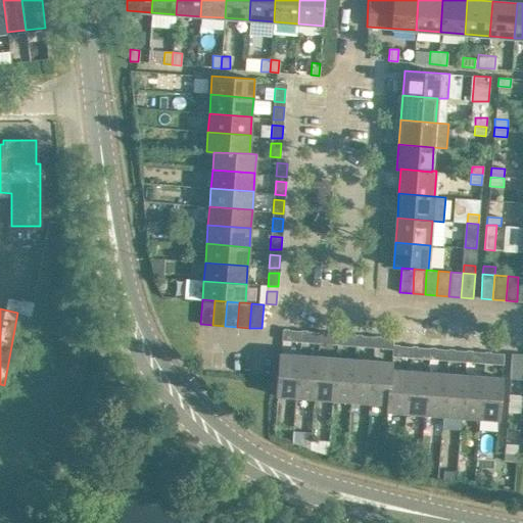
[(300,341),(301,331),(288,330),(287,340),(300,341)]
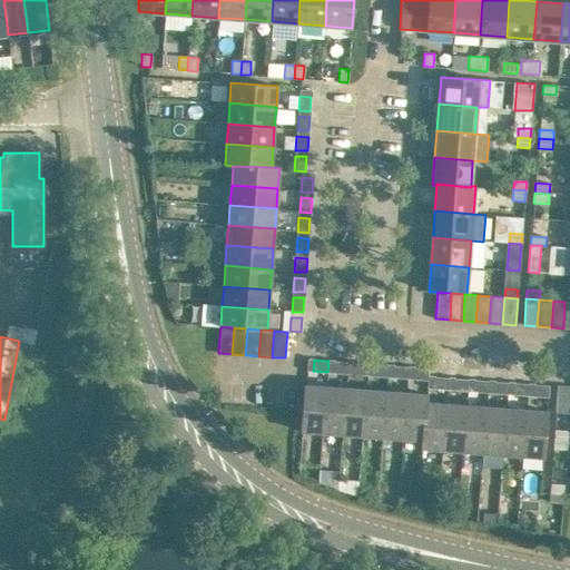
[(347,374),(349,363),(334,362),(333,373),(347,374)]
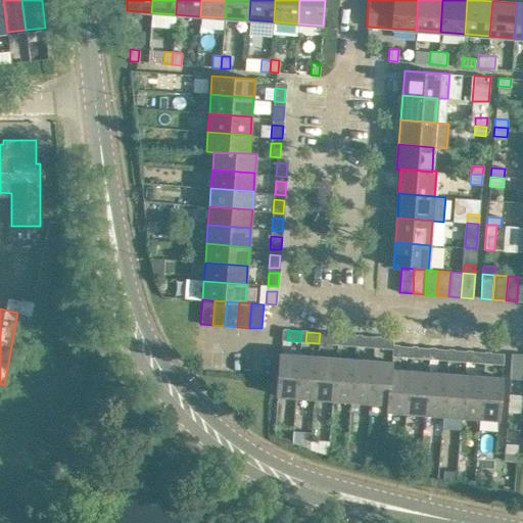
[(337,344),(338,334),(325,333),(324,343),(337,344)]
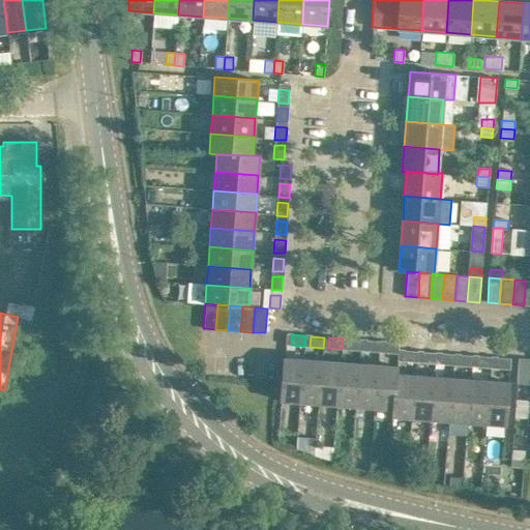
[(360,350),(361,340),(348,339),(347,349),(360,350)]
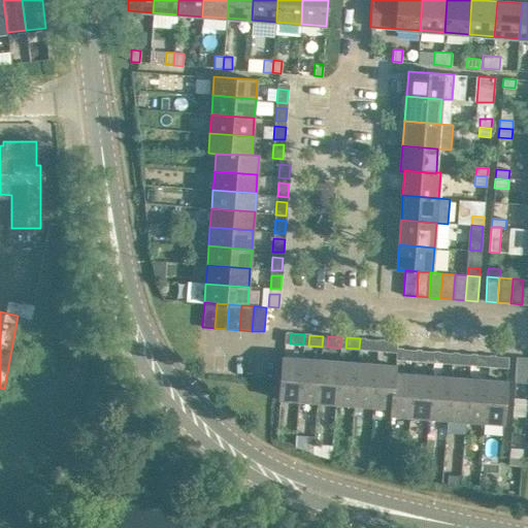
[(377,351),(378,340),(365,339),(364,350),(377,351)]
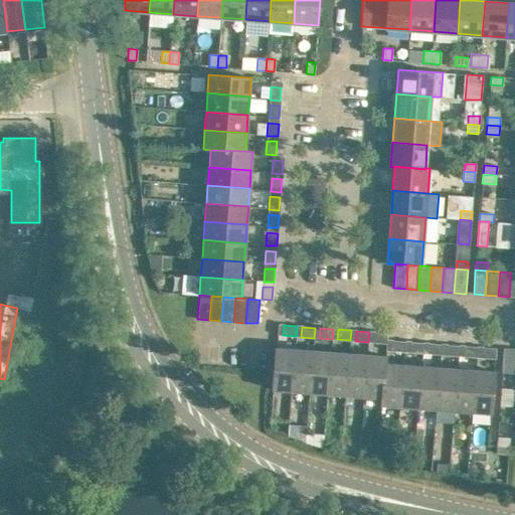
[(387,333),(374,332),(373,342),(386,343),(386,340),(387,333)]
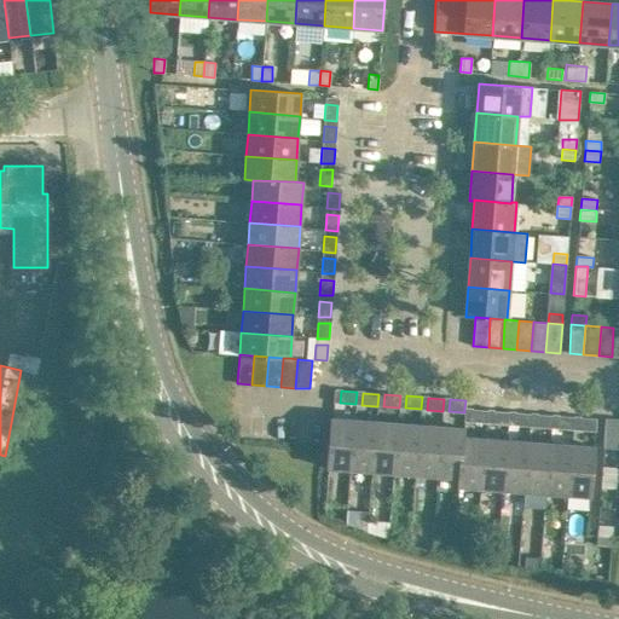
[(486,423),(487,411),(472,410),(470,422),(486,423)]
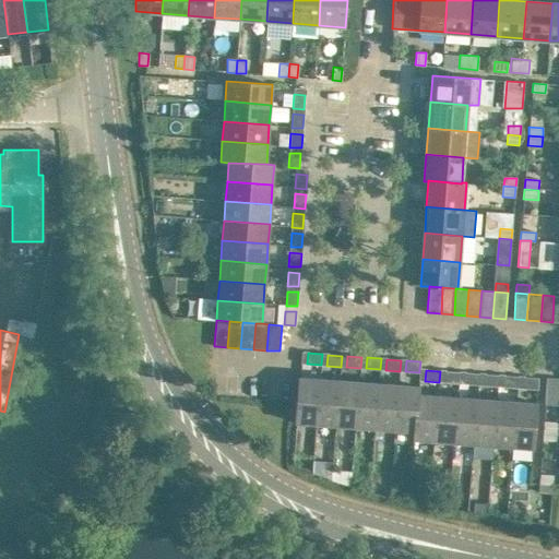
[(459,383),(460,372),(445,371),(444,382),(459,383)]
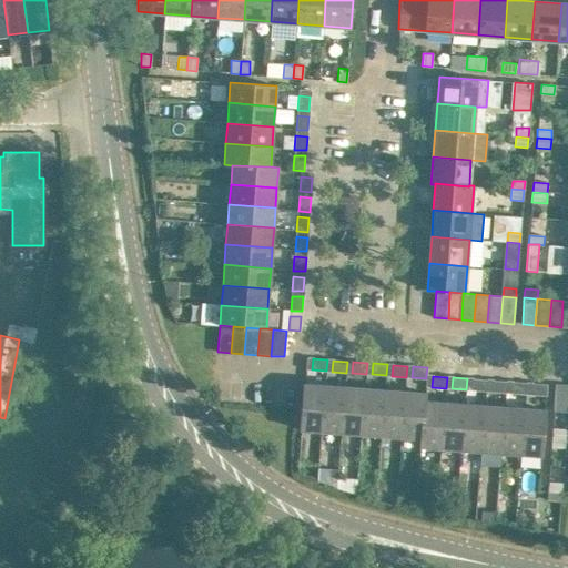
[(486,392),(487,379),(473,378),(472,391),(486,392)]
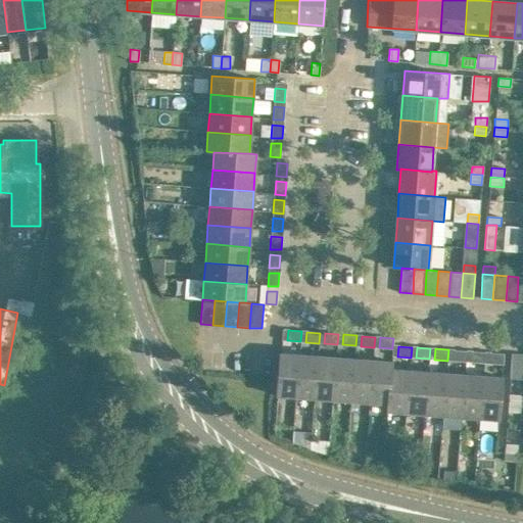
[(466,362),(467,351),(454,350),(453,361),(466,362)]
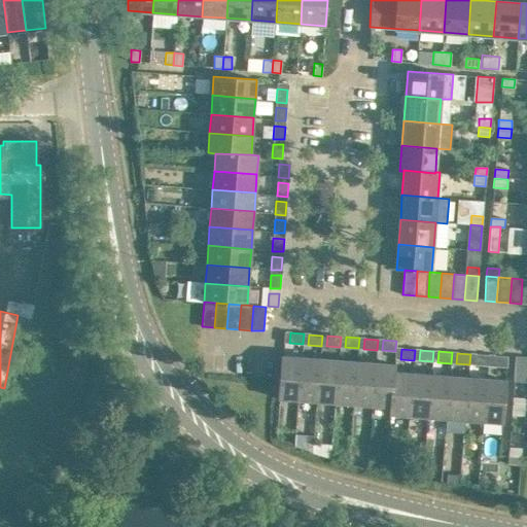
[(488,365),(489,355),(476,354),(475,364),(488,365)]
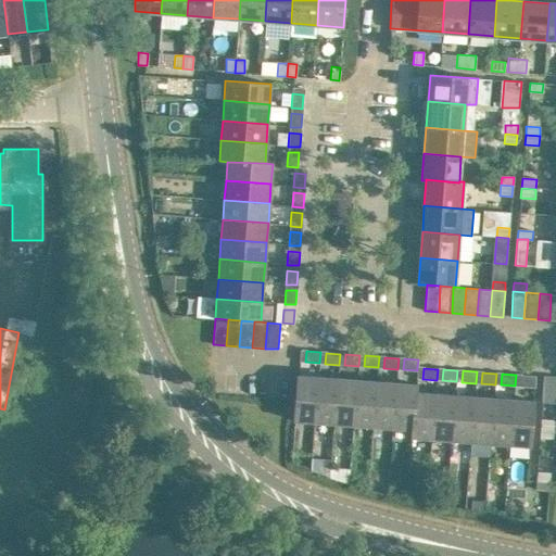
[(314,422),(317,377),(299,376),(298,375),(297,379),(293,420),(314,422)]
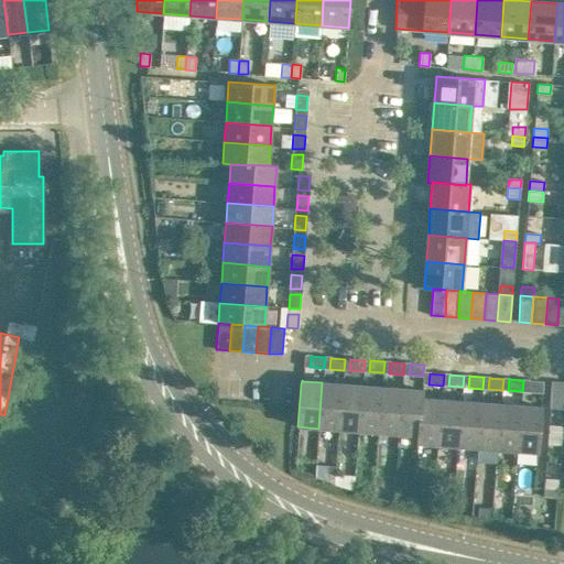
[(528,392),(542,393),(543,382),(529,381),(528,392)]
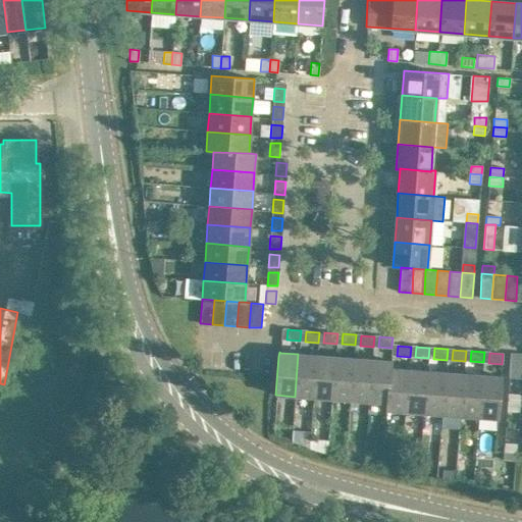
[(521,362),(521,353),(511,353),(511,362),(521,362)]
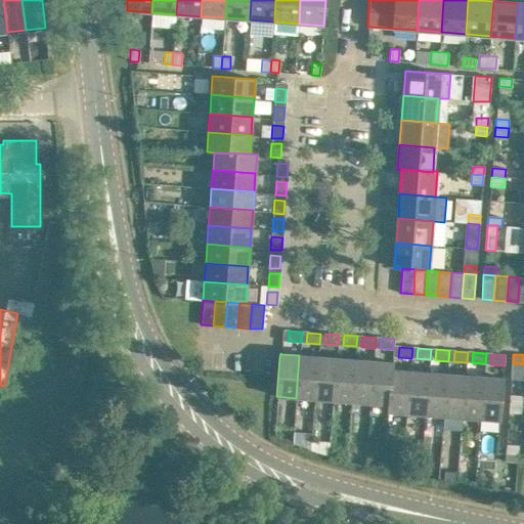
[(317,356),(299,355),(296,398),(314,399),(317,356)]
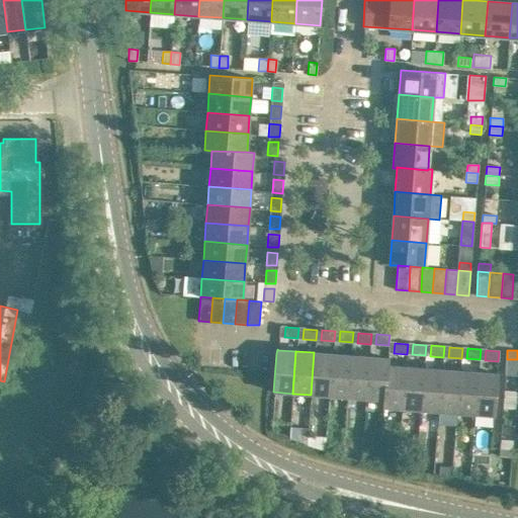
[(329,396),(332,354),(314,352),(311,395),(329,396)]
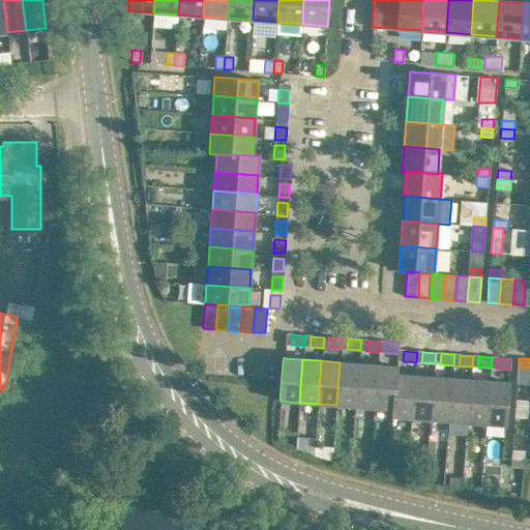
[(359,363),(340,362),(336,405),(356,407),(359,363)]
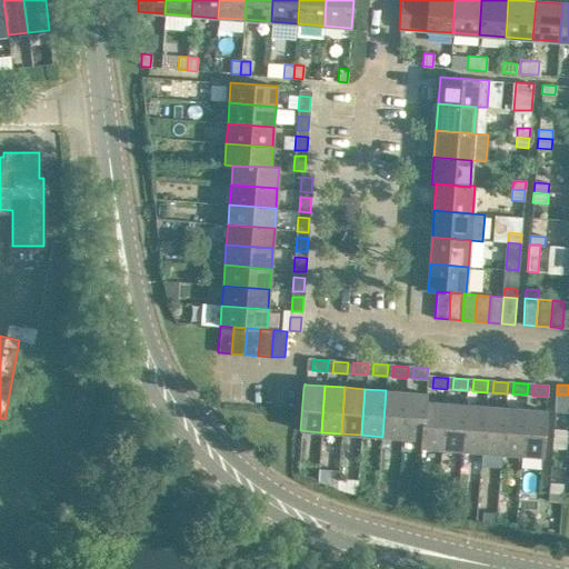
[(382,437),(402,438),(406,391),(386,390),(382,437)]
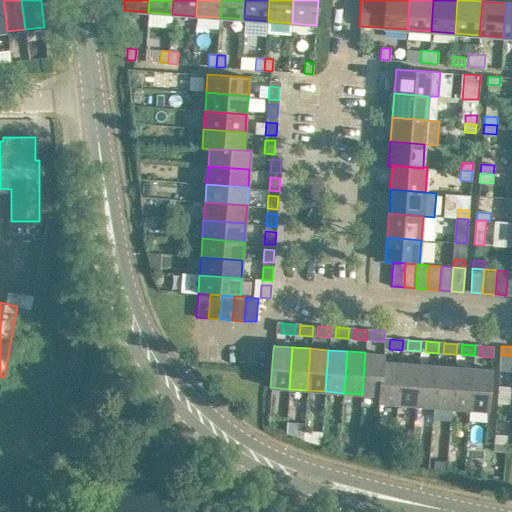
[(383,354),(365,352),(362,394),(379,395),(383,361),(383,354)]
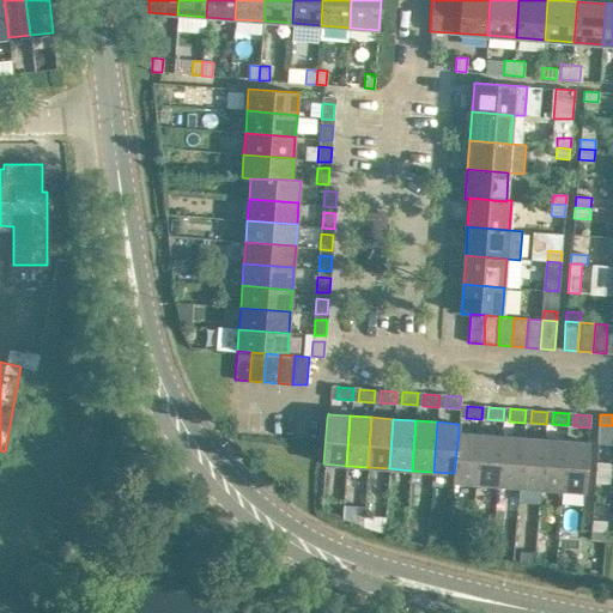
[(453,483),(477,484),(480,434),(459,432),(454,473),(453,483)]
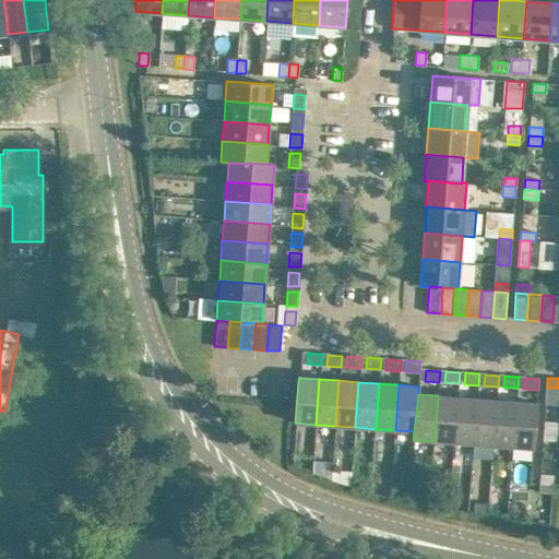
[(458,397),(438,395),(435,441),(454,442),(458,397)]
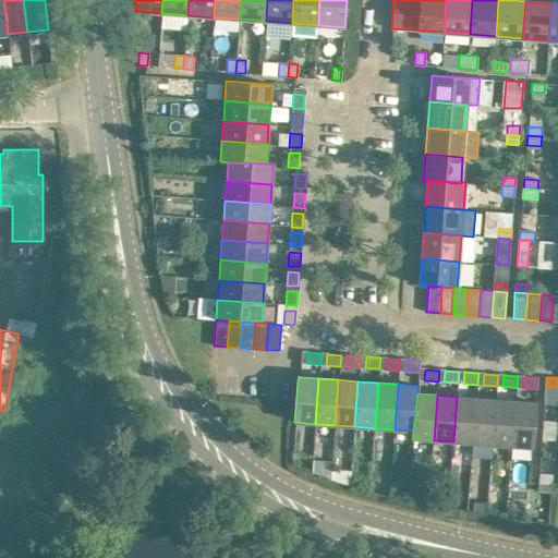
[(453,441),(473,444),(476,398),(457,397),(453,441)]
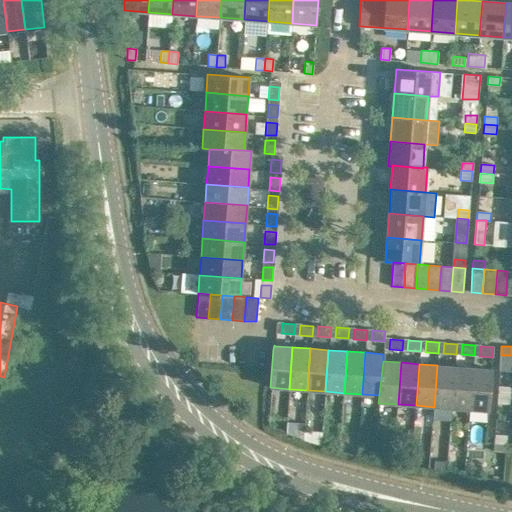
[(455,366),(437,365),(434,407),(452,408),(455,366)]
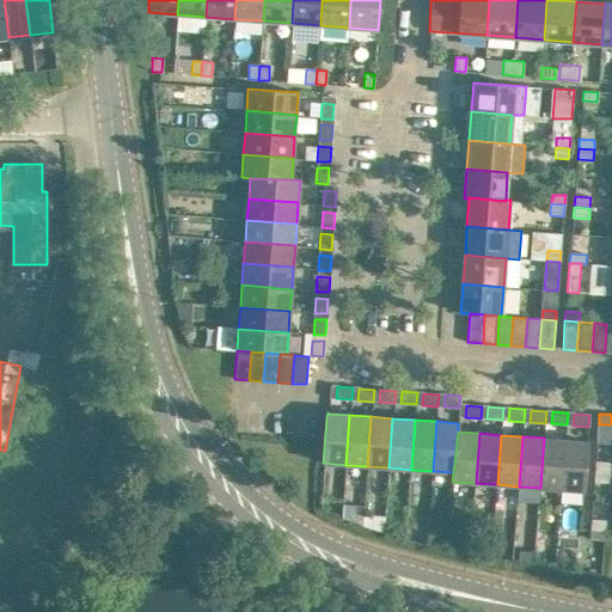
[(540,488),(562,490),(565,440),(544,438),(540,488)]
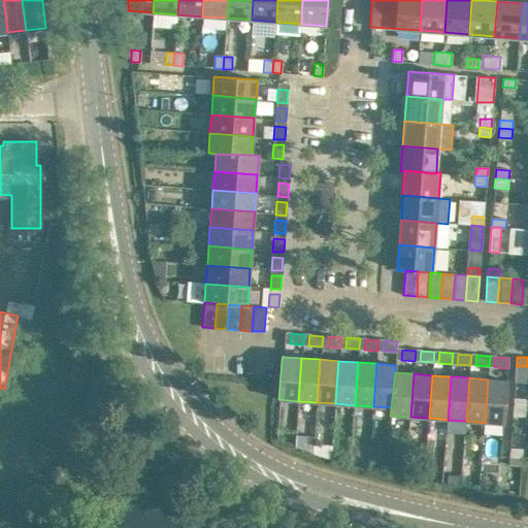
[(506,381),(488,380),(485,423),(503,424),(506,381)]
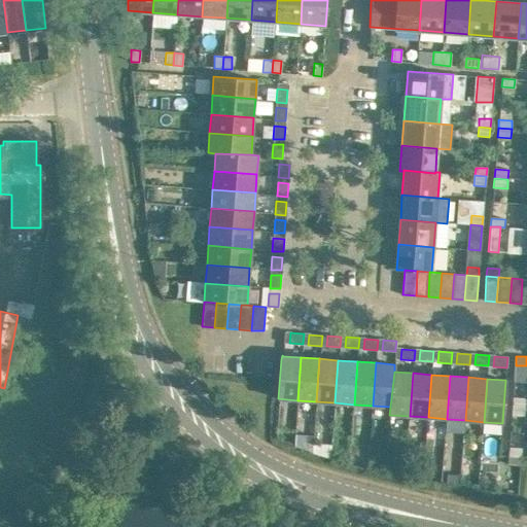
[(513,397),(513,406),(525,407),(525,398),(513,397)]
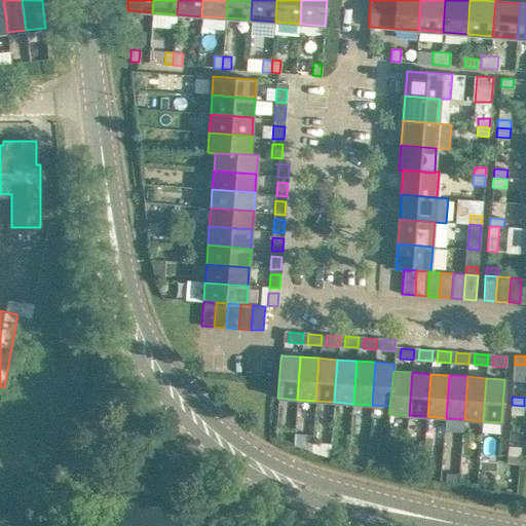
[(512,405),(511,414),(523,415),(524,406),(512,405)]
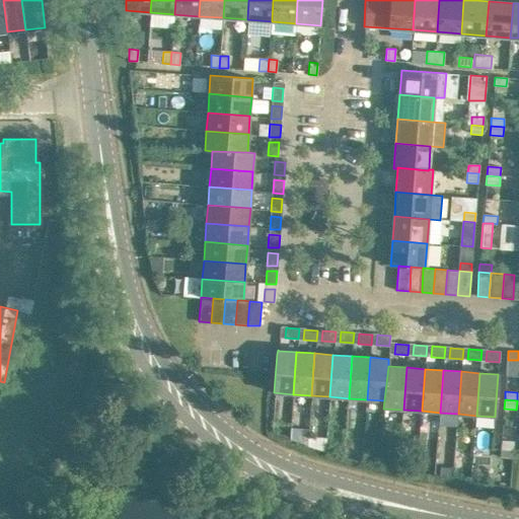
[(308,432),(290,431),(289,439),(297,442),(307,445),(308,435),(308,432)]
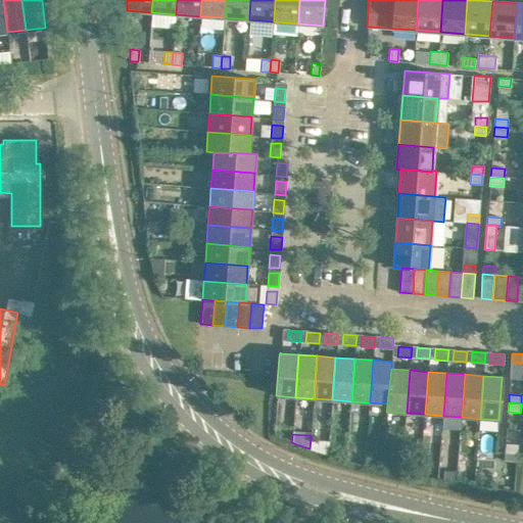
[(311,438),(310,448),(323,454),(328,455),(329,440),(311,438)]
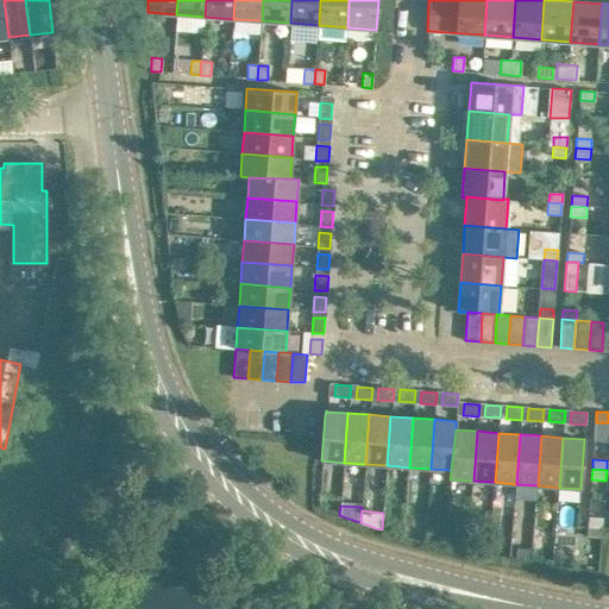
[(603,516),(589,515),(588,527),(602,528),(603,516)]
